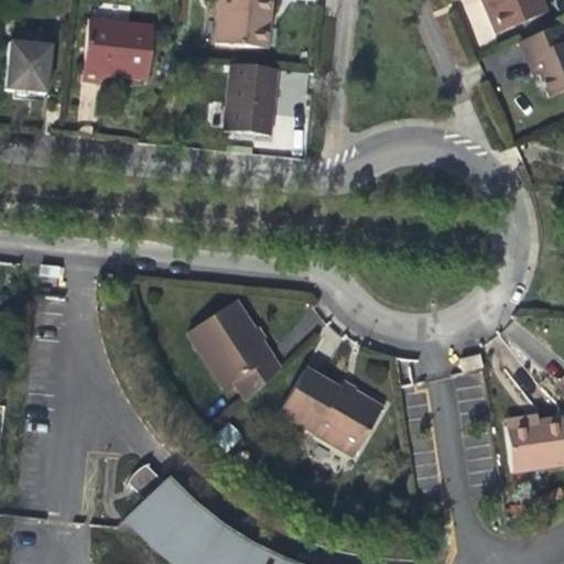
[(262,18),(268,19),(270,0),(218,0),(214,46),(259,51),(261,35),(262,18)]
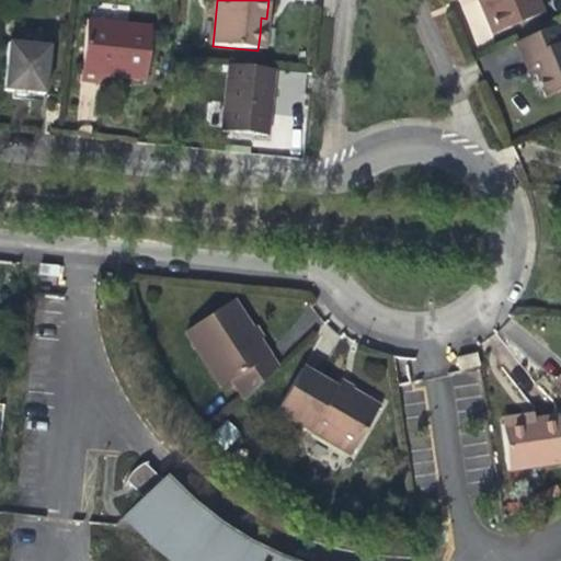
[(478,0),(478,1),(493,36),(512,27),(510,24),(526,18),(527,21),(544,13),(538,0),(478,0)]
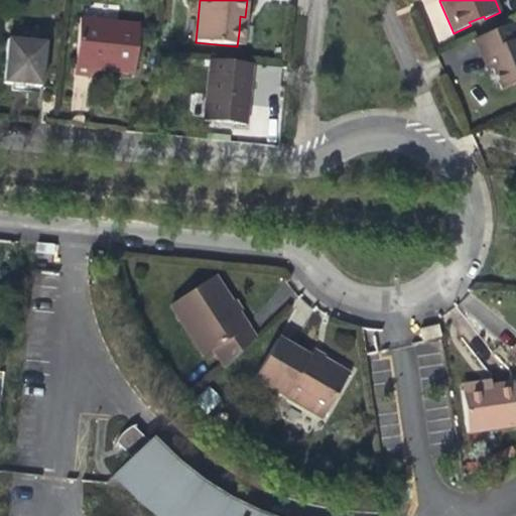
[(85,74),(92,75),(93,68),(137,73),(143,20),(85,14),(78,74),(85,74)]
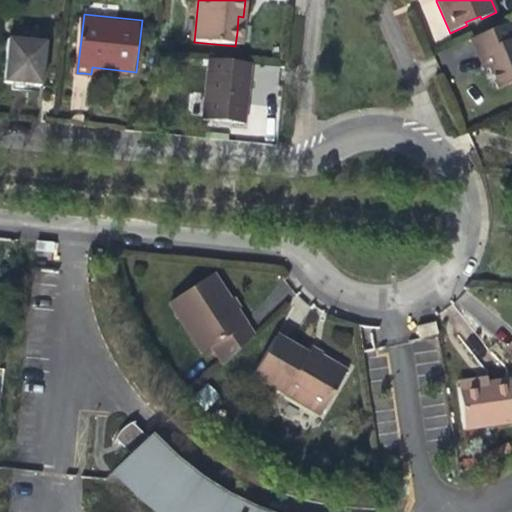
[(240,46),(243,17),(238,16),(237,32),(235,46),(240,46)]
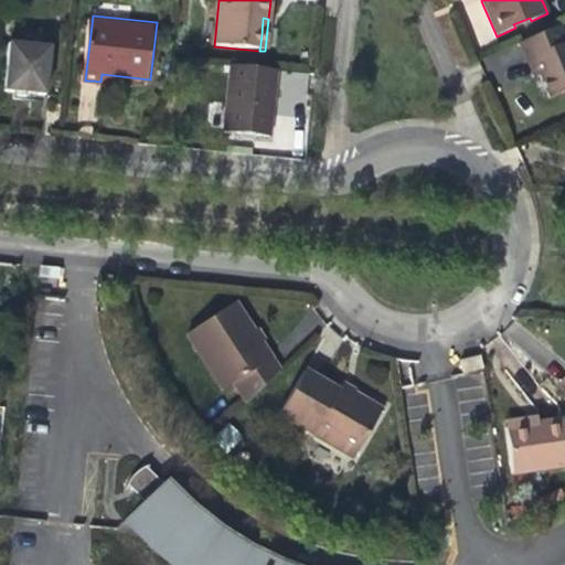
[(558,27),(519,44),(526,61),(531,59),(548,98),(564,91),(564,40),(564,41),(558,27)]
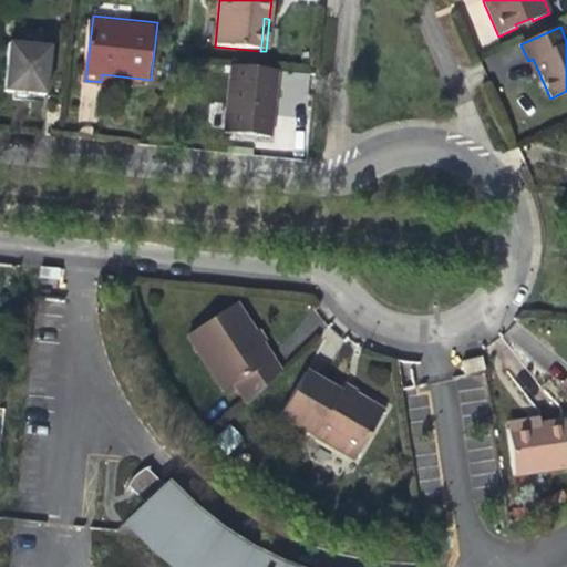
[(12,90),(17,42),(12,41),(8,90),(12,90)]
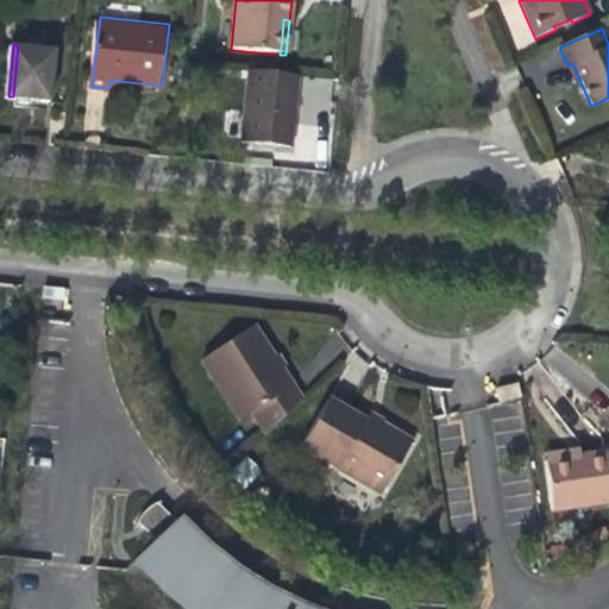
[(18,45),(13,96),(31,99),(51,101),(57,49),(18,45)]
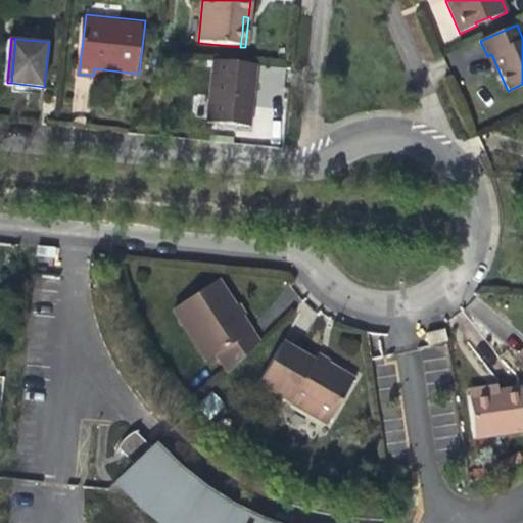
[(252,65),(212,63),(207,125),(247,129),(249,106),(252,65)]
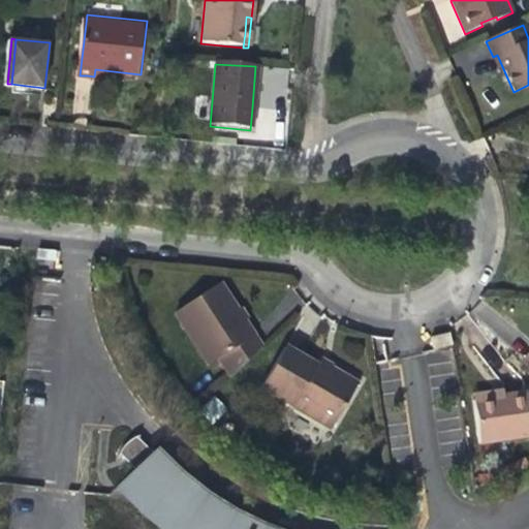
[(55,261),(56,252),(37,250),(37,259),(55,261)]
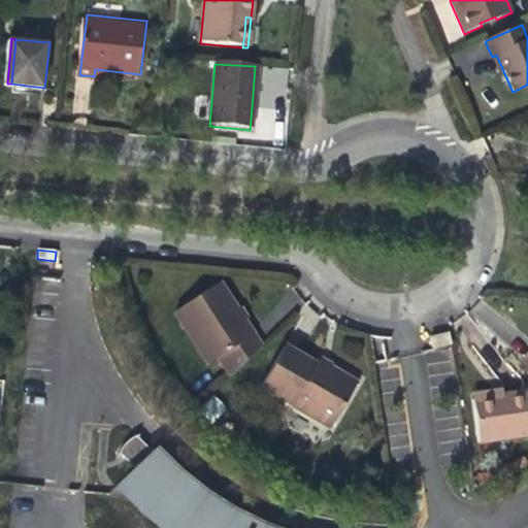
[(211,370),(220,363),(252,337),(243,324),(234,311),(218,286),(174,315),(211,370)]
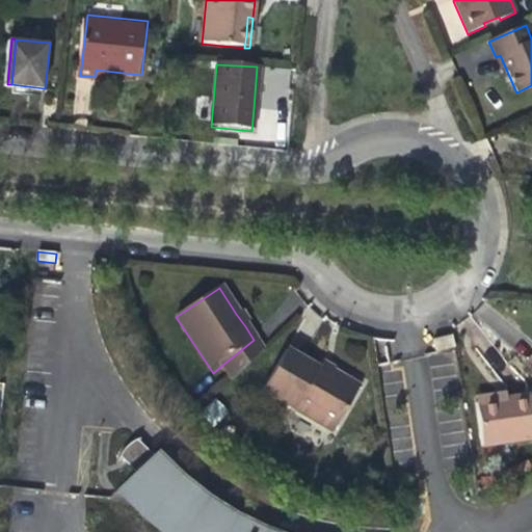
[(242,310),(236,314),(245,326),(250,323),(242,310)]
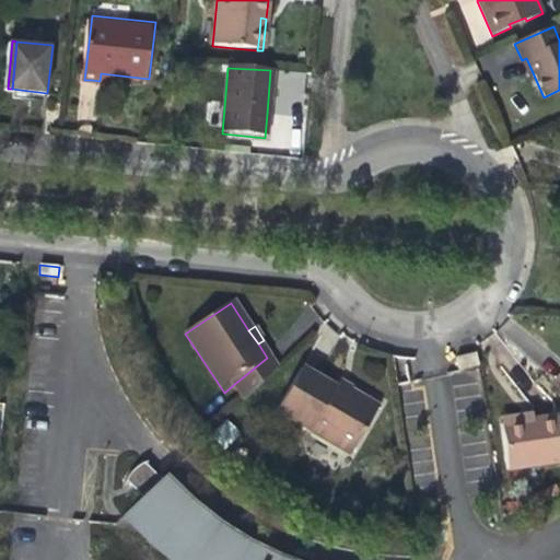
[(277,372),(267,358),(233,385),(246,400),(277,372)]
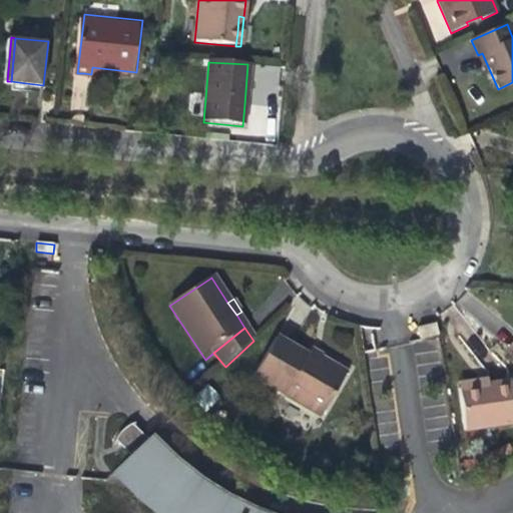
[(253,377),(292,400),(311,360),(306,357),(275,340),(253,377)]
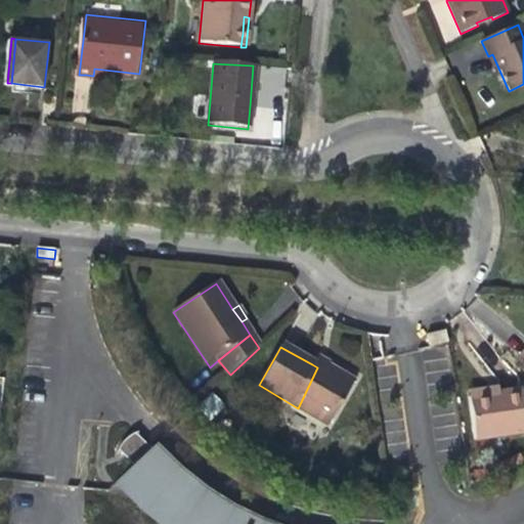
[(317,355),(312,364),(317,367),(322,358),(317,355)]
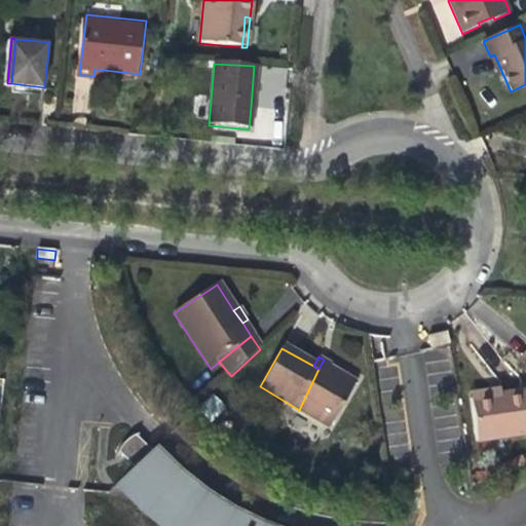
[(331,365),(324,360),(318,369),(326,373),(329,369),(331,365)]
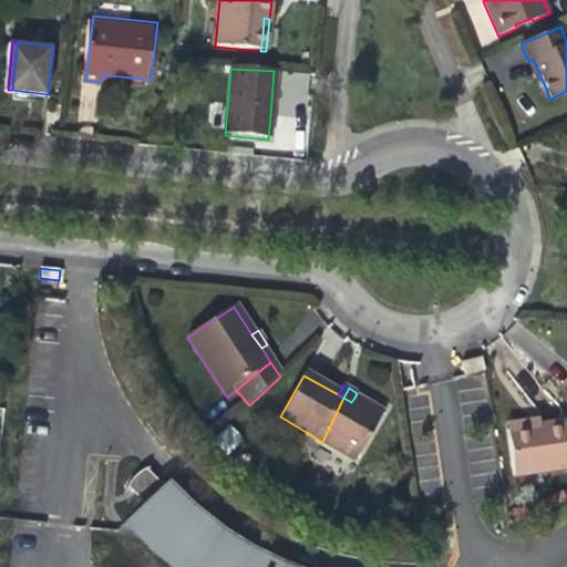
[(382,413),(354,398),(351,402),(343,398),(322,442),(356,462),(382,413)]
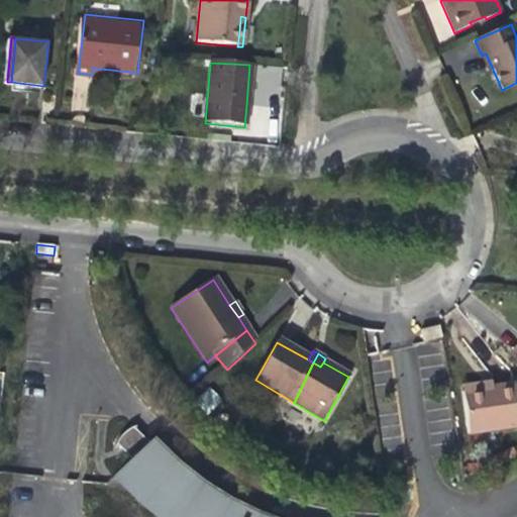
[(460,389),(461,394),(492,390),(491,385),(475,387),(460,389)]
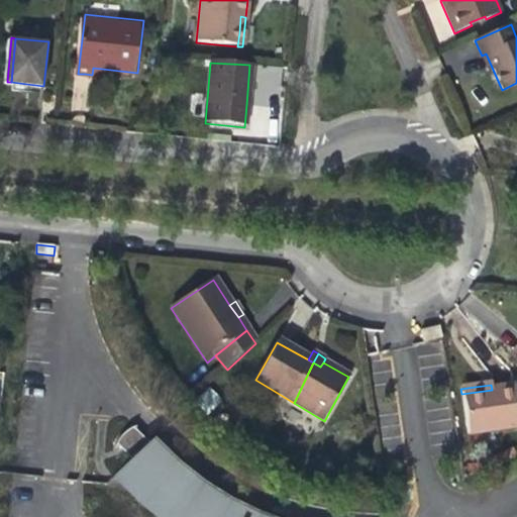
[(492,390),(461,394),(468,435),(516,427),(516,411),(513,387),(492,390)]
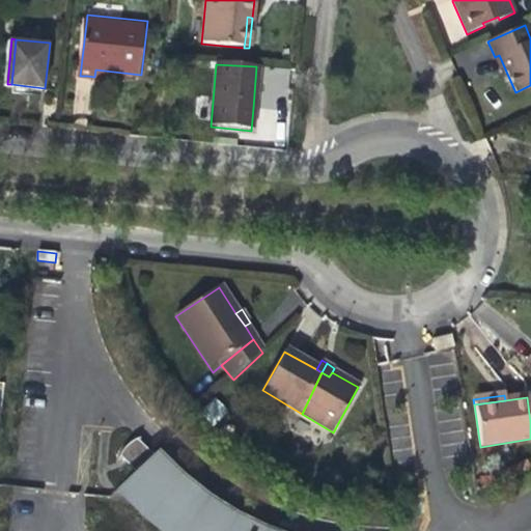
[(266,530),(241,520),(227,511),(205,498),(182,479),(164,462),(161,465),(137,440),(136,441),(130,443),(126,445),(122,451),(119,456),(144,482),(133,494),(157,515),(169,525),(176,530),(266,530)]
